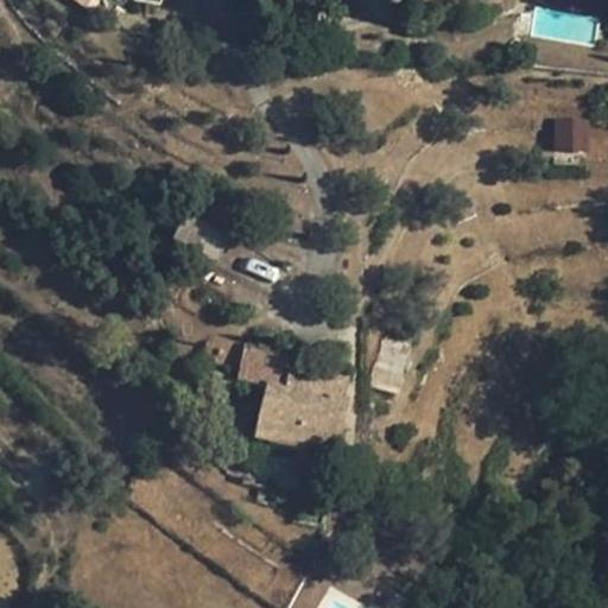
[(58,0),(89,19),(103,0),(58,0)]
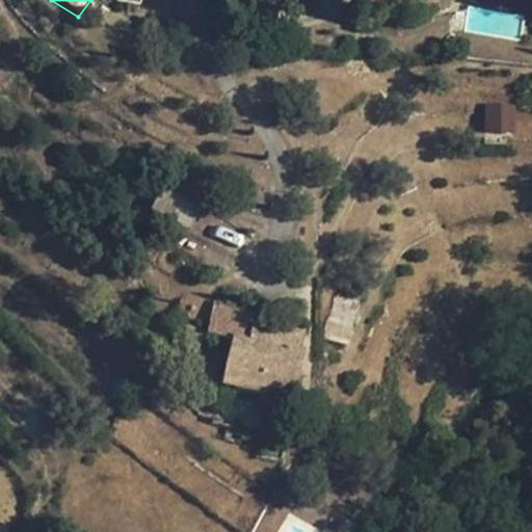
[(416,0),(410,2),(413,12),(447,2),(449,0),(416,0)]
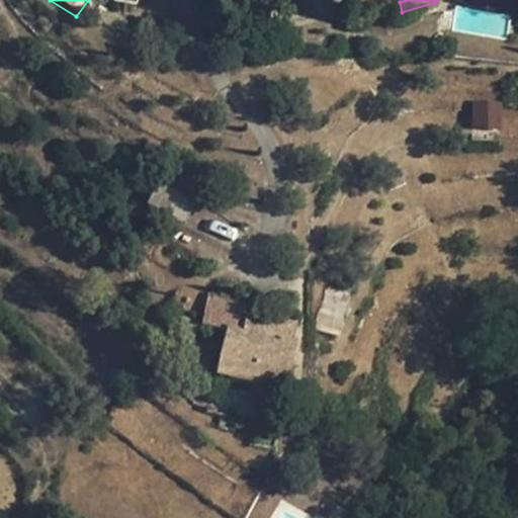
[(472,128),(499,128),(499,100),(472,100),(472,128)]
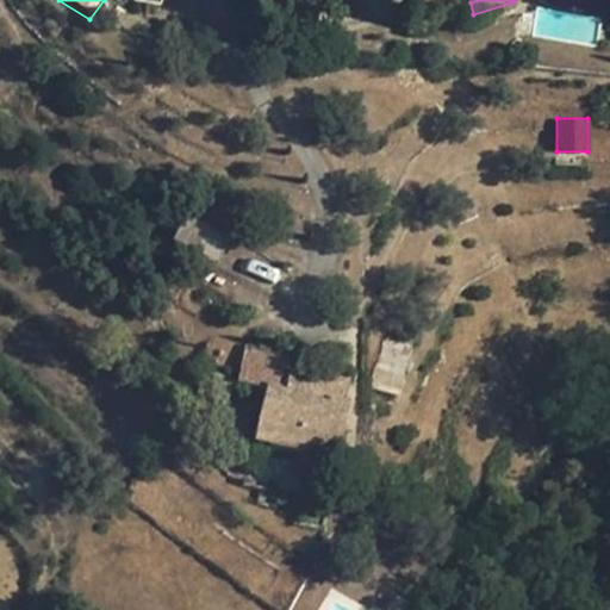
[(335,458),(337,448),(346,404),(342,403),(347,386),(288,373),(292,355),(244,346),(236,383),(265,388),(253,442),(335,458)]
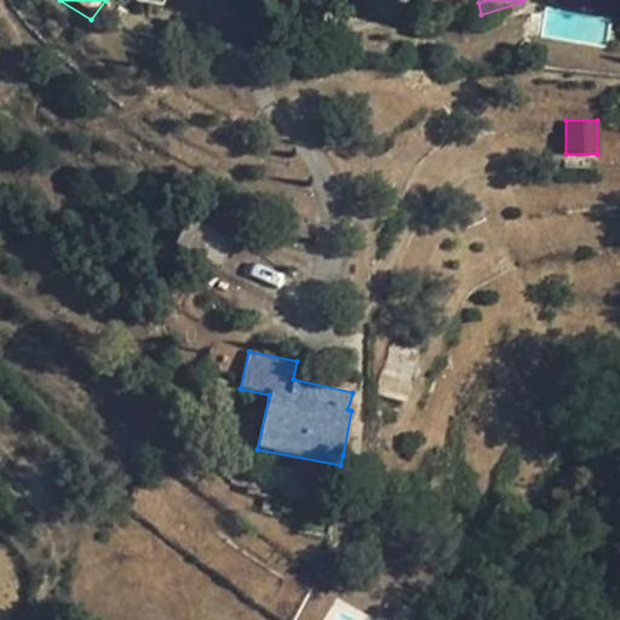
[(411,369),(385,359),(373,390),(400,401),(411,369)]
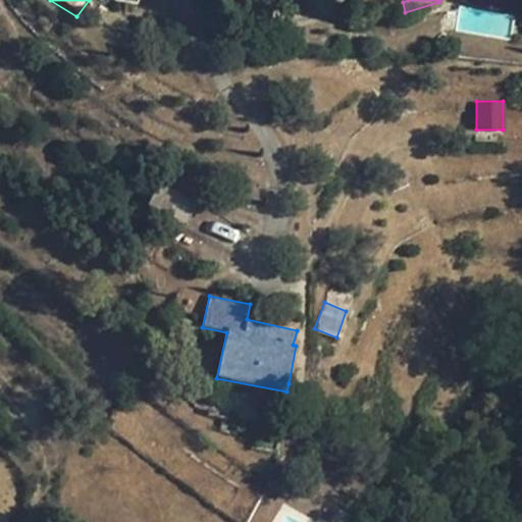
[(231,432),(235,419),(221,416),(219,429),(231,432)]
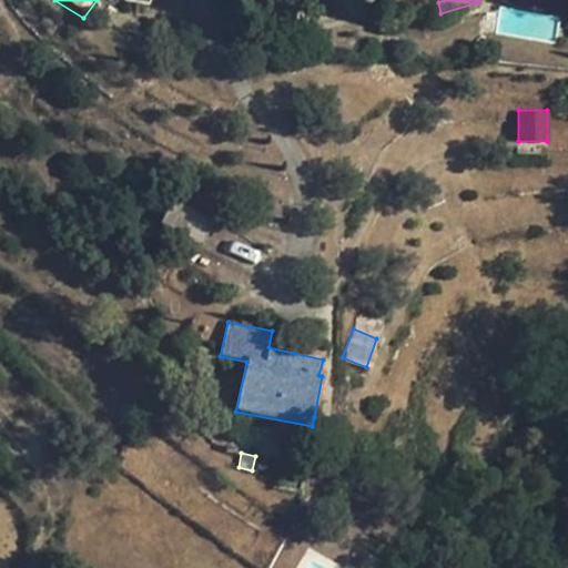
All buildings are outlined.
